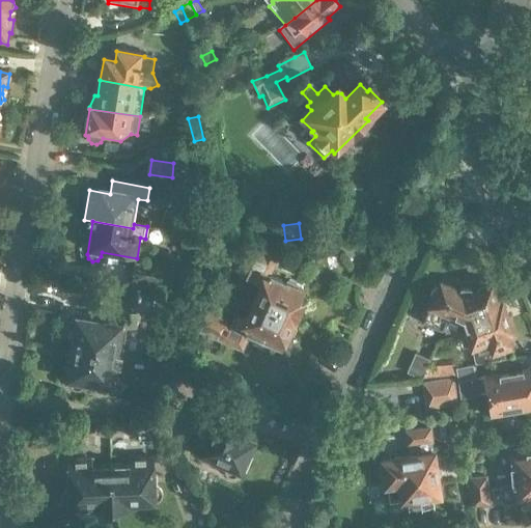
[(285,284),(269,276),(268,276),(277,255),(266,250),(262,255),(253,251),(251,254),(248,256),(243,267),(240,276),(260,286),(253,303),(295,322),(303,303),(299,302),(303,293),(301,287),(286,281),(285,284)]
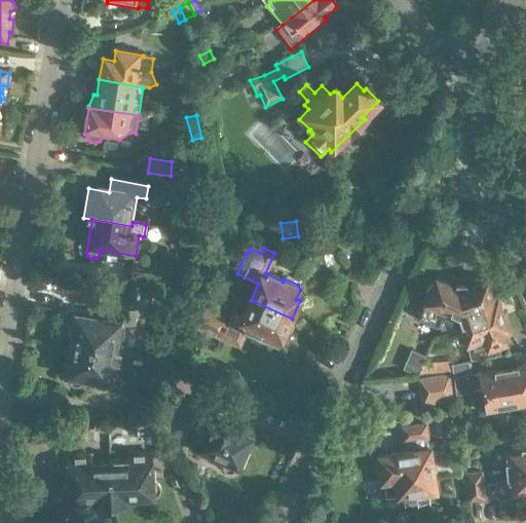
[(222,277),(205,271),(199,286),(215,293),(222,277)]
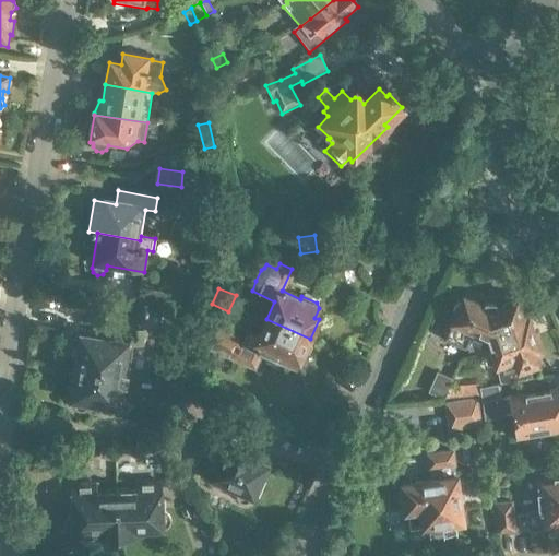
[(137,306),(163,312),(167,295),(141,290),(137,306)]
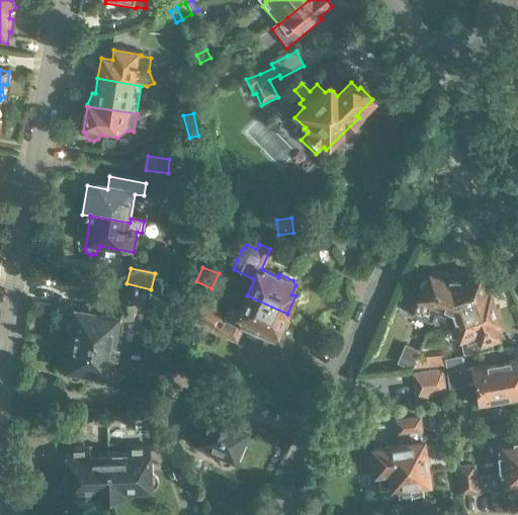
[(447,286),(430,278),(413,317),(432,326),(432,324),(438,326),(439,323),(445,326),(445,328),(456,324),(455,320),(470,315),(466,305),(487,297),(480,280),(461,287),(459,282),(449,282),(447,286)]
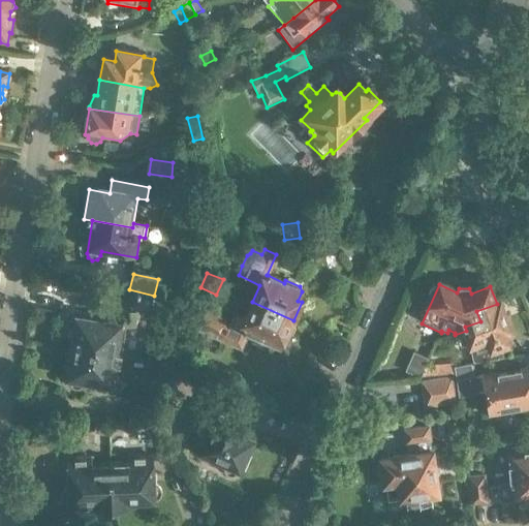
[(293,320),(252,302),(244,318),(234,314),(229,326),(223,322),(225,318),(196,305),(188,329),(241,351),(247,337),(257,342),(273,349),(277,347),(280,348),(285,337),(291,335),(294,328),(291,322),(293,320)]
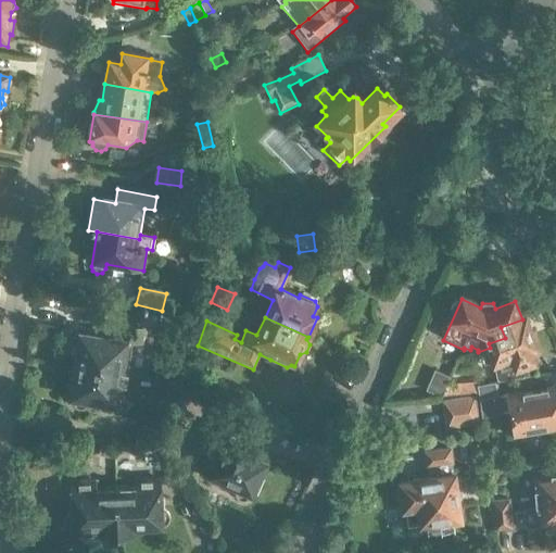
[(500,384),(506,382),(523,379),(523,378),(526,378),(525,366),(534,363),(530,352),(536,350),(531,335),(532,331),(530,325),(527,323),(526,318),(522,319),(501,327),(505,338),(489,343),(490,348),(478,352),(479,354),(488,351),(495,369),(500,368),(502,374),(496,375),(500,384)]
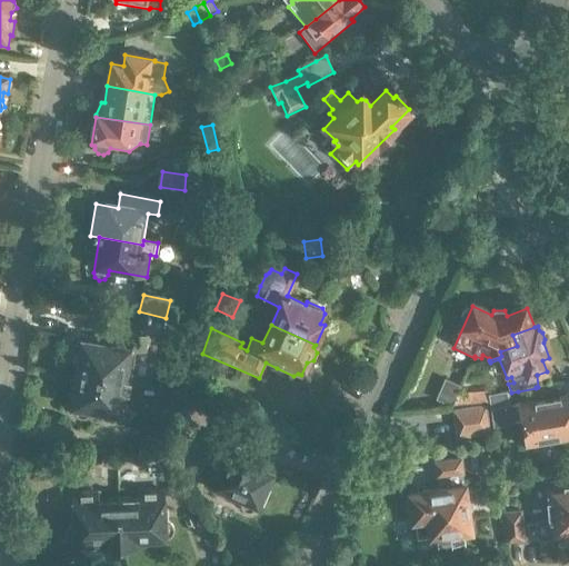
[(146,356),(149,340),(121,336),(118,350),(80,345),(75,347),(72,351),(75,356),(78,358),(81,358),(78,377),(131,385),(136,354),(146,356)]
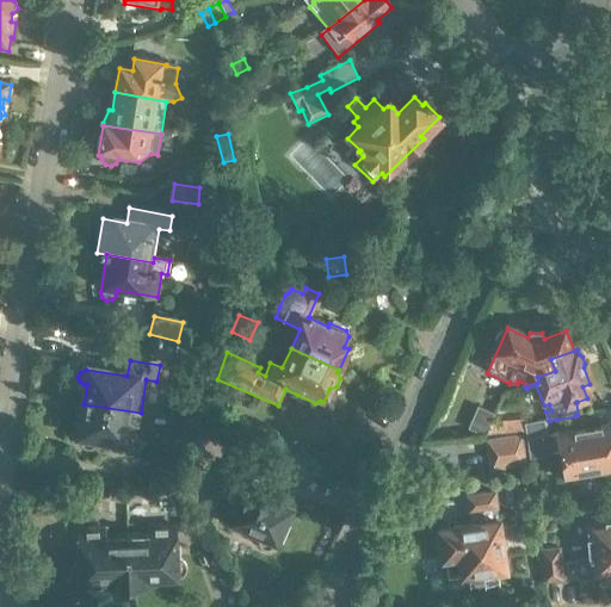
[(141,413),(84,404),(78,440),(80,440),(80,445),(84,450),(90,451),(98,446),(98,443),(135,448),(141,413)]
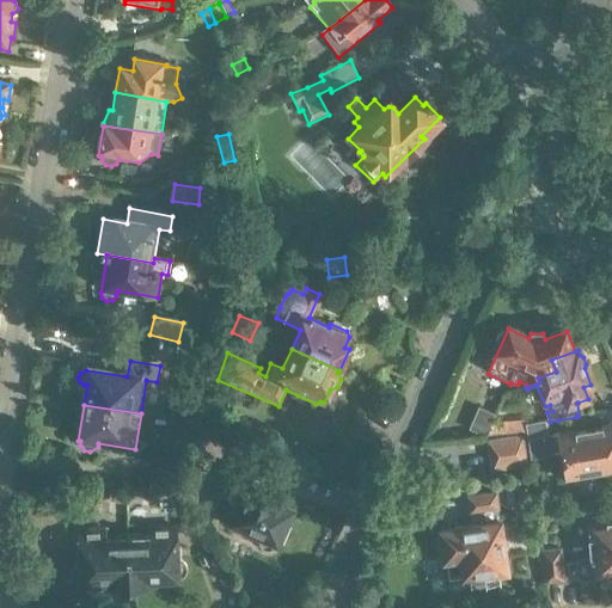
[(479,409),(470,431),(487,438),(496,416),(479,409)]
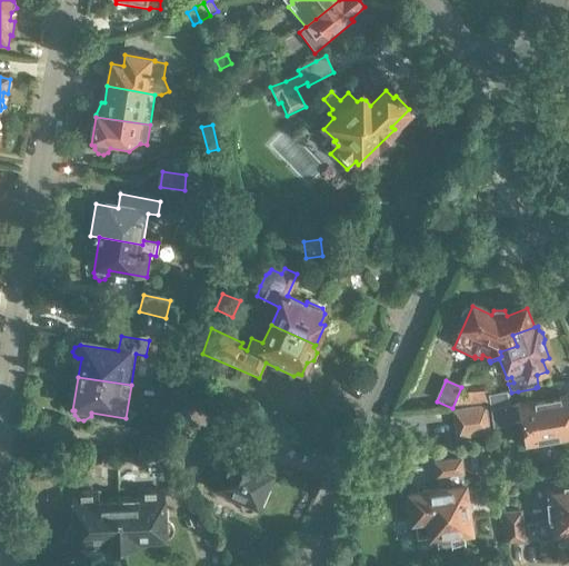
[(520,406),(518,391),(511,393),(489,397),(491,410),(493,430),(502,429),(500,409),(510,408),(512,423),(521,421),(522,429),(519,430),(522,446),(526,446),(526,447),(568,438),(568,409),(567,397),(560,398),(560,399),(520,406)]
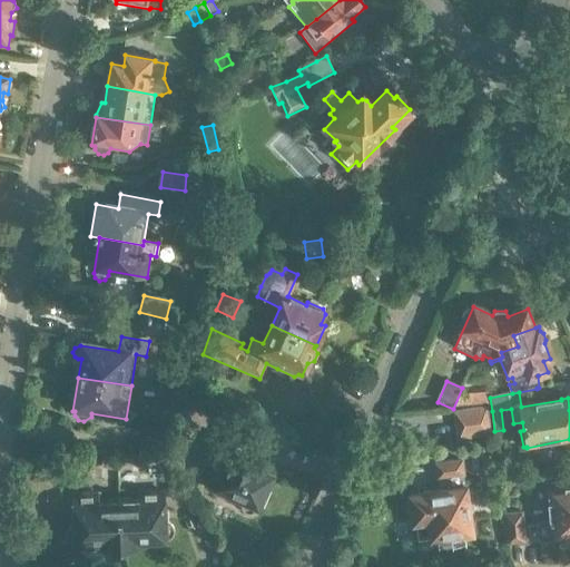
[(487,407),(455,411),(460,438),(491,433),(487,407)]
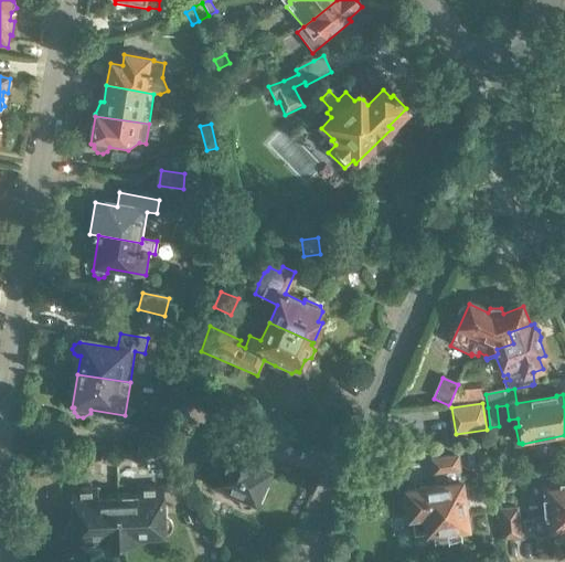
[(256,502),(269,472),(266,470),(269,463),(244,452),(249,438),(226,427),(211,460),(223,466),(214,484),(241,496),(240,504),(243,507),(247,508),(253,507),(254,502),(256,502)]
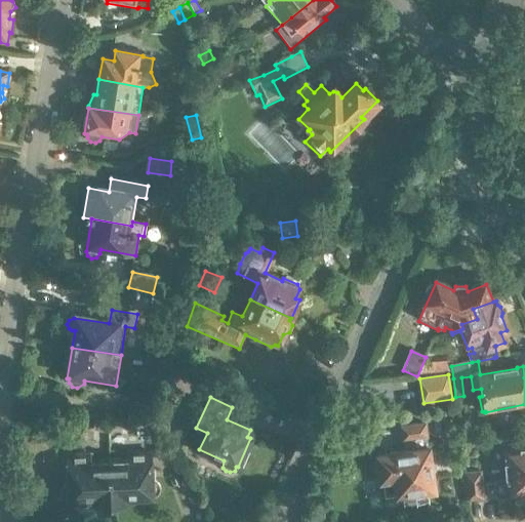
[(93,433),(107,434),(106,423),(95,422),(93,433)]
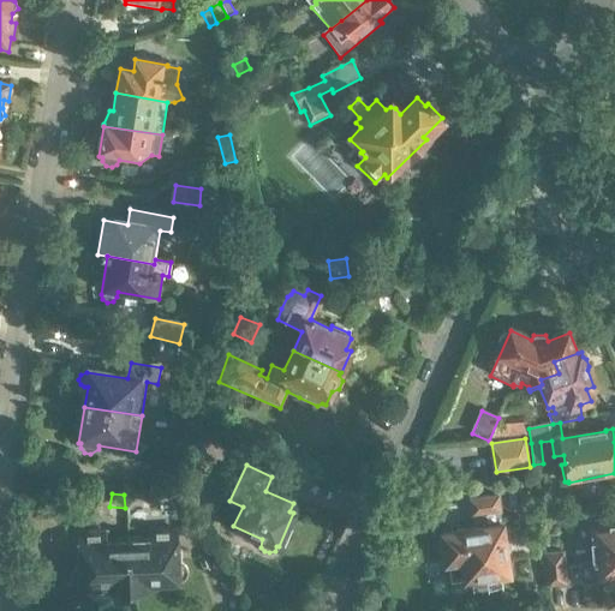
[(499,495),(470,498),(473,527),(442,532),(443,538),(440,540),(437,545),(439,550),(441,553),(446,556),(447,563),(449,563),(452,582),(469,580),(473,587),(483,585),(485,577),(509,574),(499,495)]
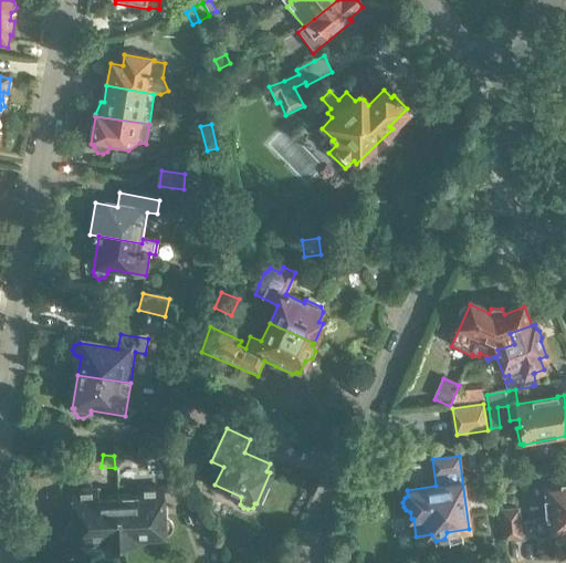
[(167,475),(168,489),(185,489),(176,475),(167,475)]
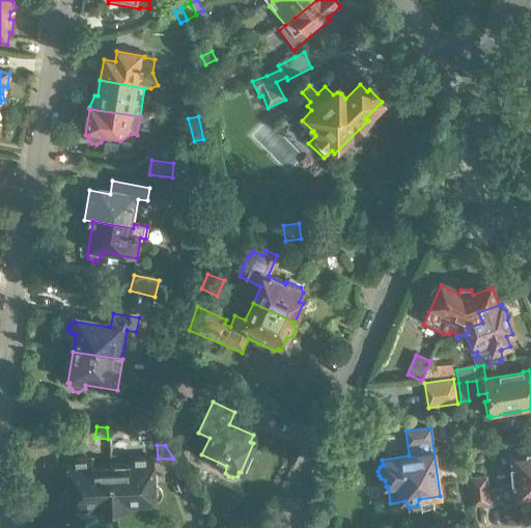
[(530,449),(526,450),(525,446),(525,445),(512,446),(512,447),(501,448),(502,461),(513,460),(514,467),(511,467),(513,488),(507,489),(500,489),(500,491),(492,491),(494,505),(501,504),(502,507),(513,506),(512,500),(519,499),(530,498),(530,449)]
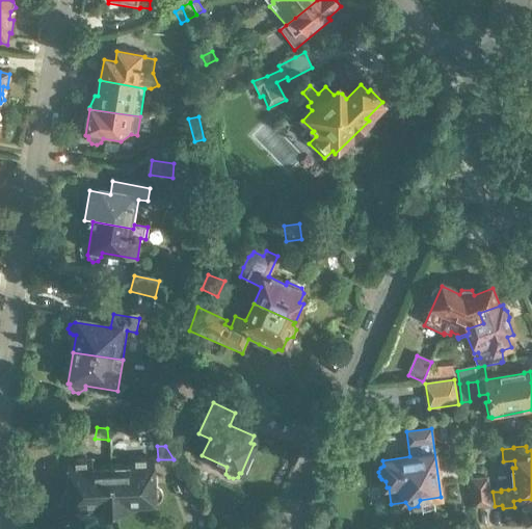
[(130,469),(111,469),(112,511),(130,510),(130,506),(157,505),(157,503),(161,500),(162,495),(161,492),(157,490),(153,490),(152,461),(129,463),(130,469)]
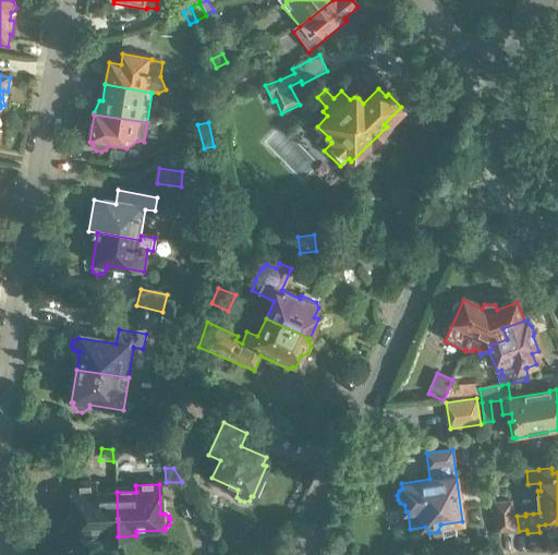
[(118,537),(117,492),(97,493),(97,486),(73,487),(74,517),(71,517),(68,520),(67,523),(69,529),(73,532),(75,532),(75,533),(99,532),(99,538),(118,537)]
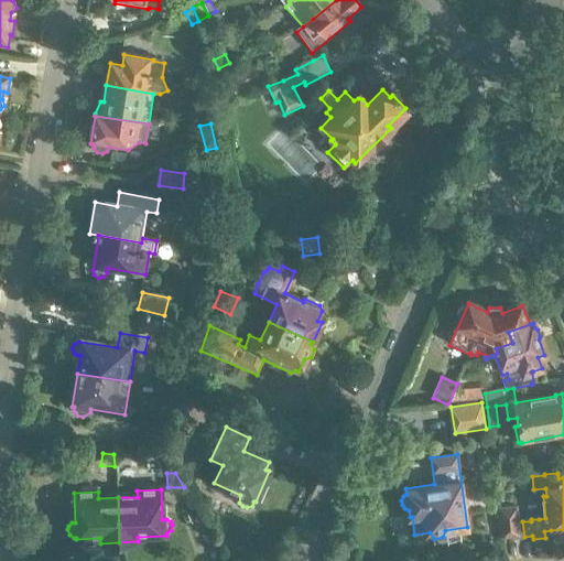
[(502,540),(520,538),(517,509),(500,510),(502,540)]
